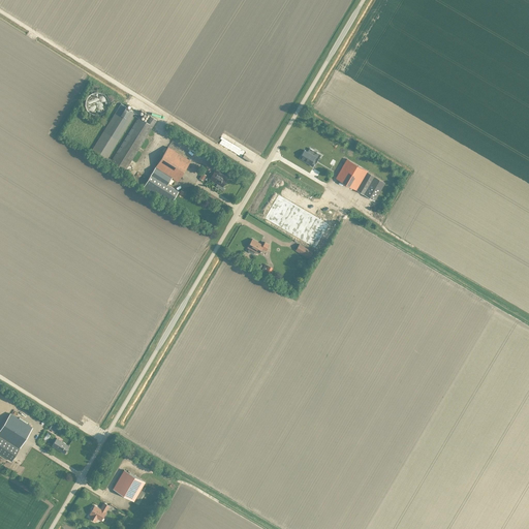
[(89,114),(101,111),(101,109),(98,110),(97,106),(99,105),(98,99),(92,101),(91,95),(82,98),(84,106),(87,106),(89,114)]
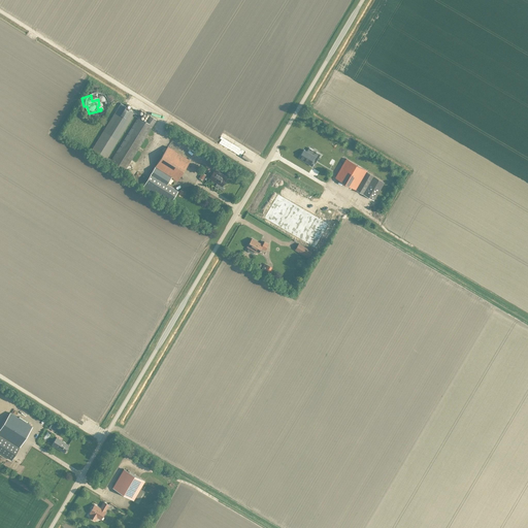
[(121,102),(103,130),(91,150),(106,159),(135,111),(121,102)]
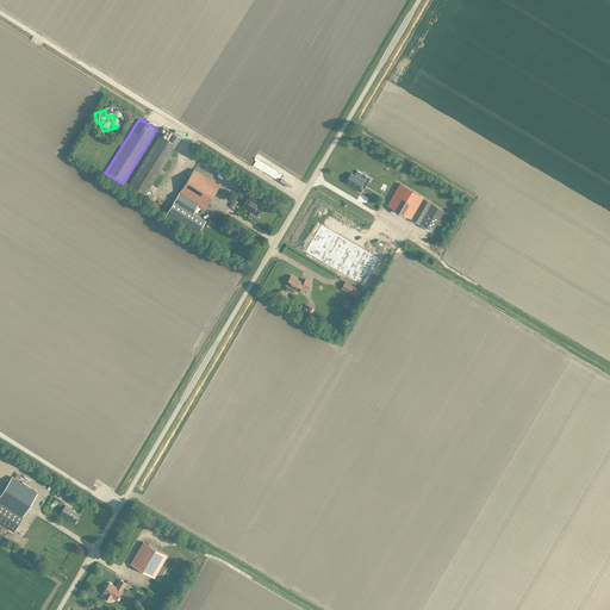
[(168,139),(160,135),(128,186),(143,197),(180,137),(172,132),(168,139)]
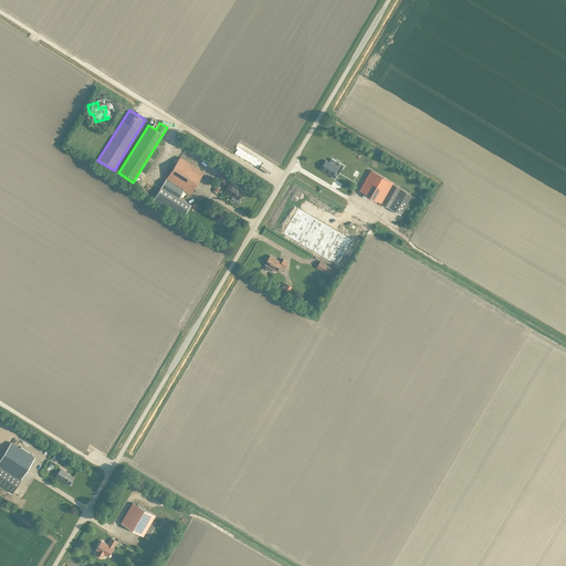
[(203,171),(180,157),(166,178),(167,178),(184,189),(189,194),(203,171)]
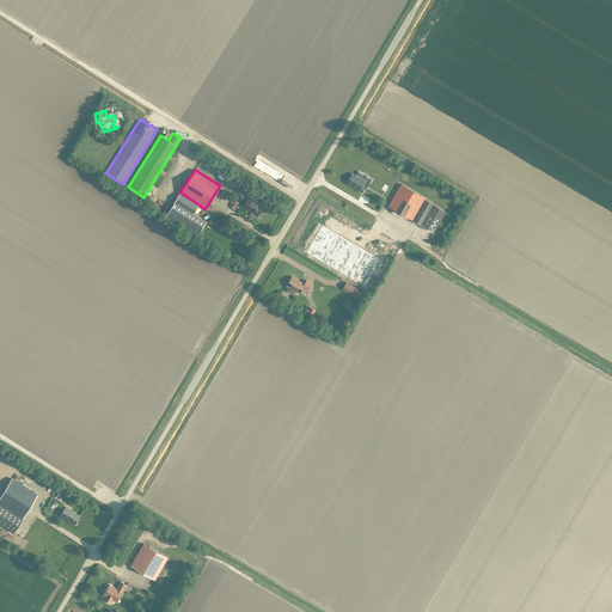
[(347,183),(359,190),(361,193),(365,187),(362,185),(365,181),(353,173),(347,183)]
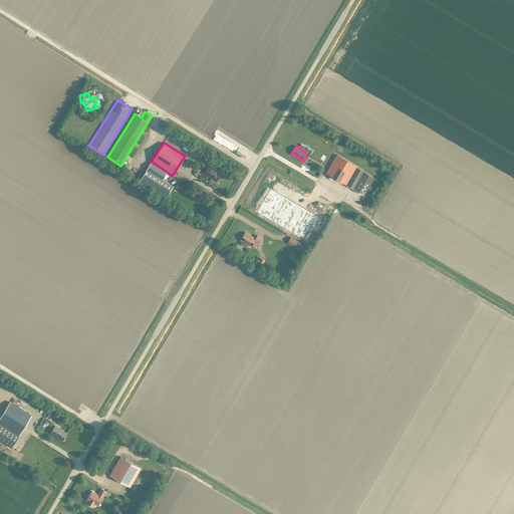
[(337,154),(326,172),(346,184),(356,167),(357,166),(337,154)]
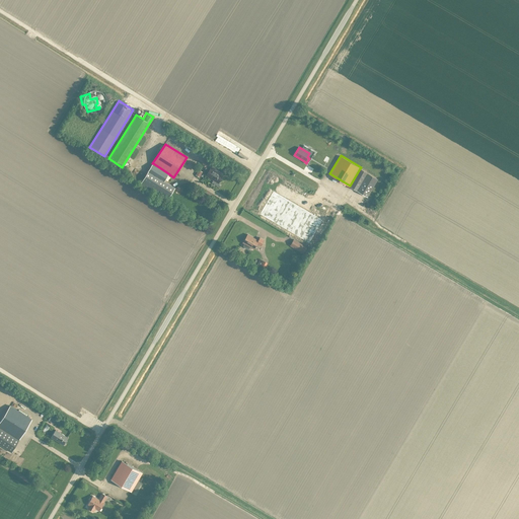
[(214,162),(206,157),(203,162),(211,166),(214,162)]
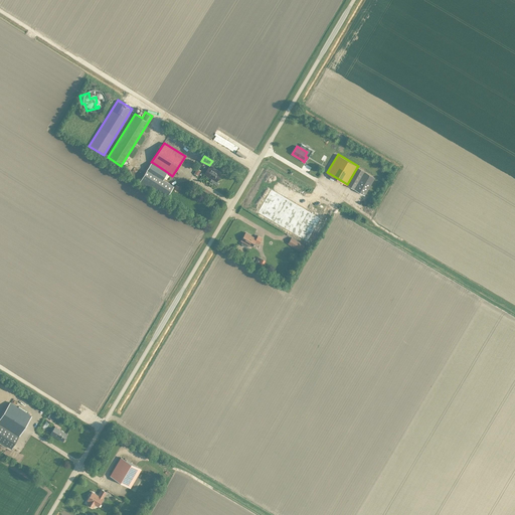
[(167,172),(152,162),(147,169),(163,179),(167,172)]
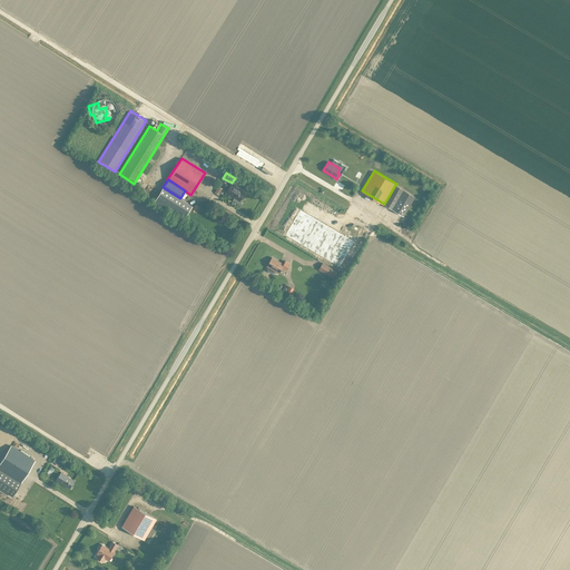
[(226,193),(234,197),(232,200),(233,200),(233,199),(238,204),(241,200),(242,200),(239,199),(244,193),(242,192),(243,189),(235,185),(234,186),(231,185),(226,193)]
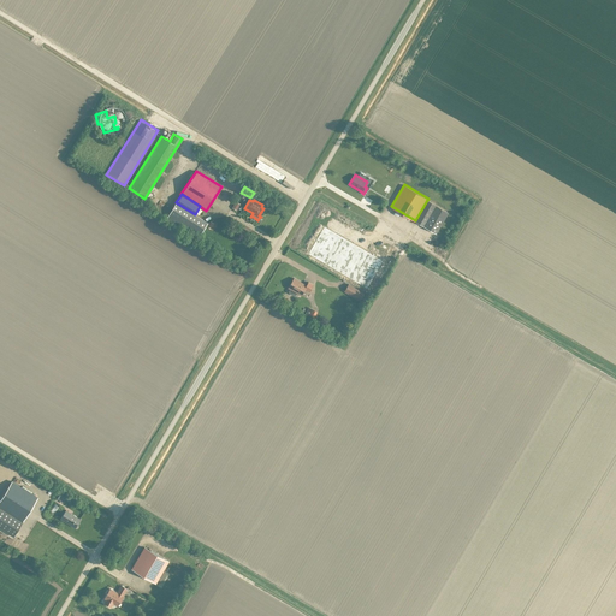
[(427,200),(415,220),(425,226),(437,205),(427,200)]
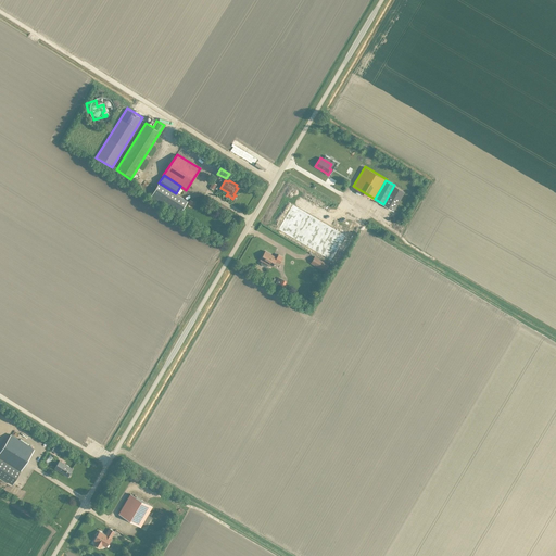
[(159,182),(150,197),(166,207),(169,203),(180,211),(187,201),(176,193),(159,182)]
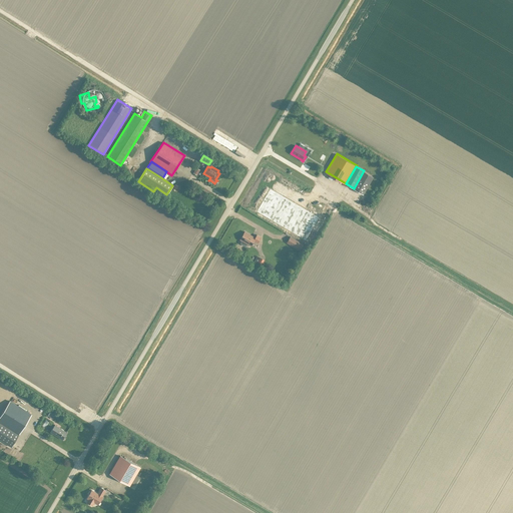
[(374,176),(364,170),(354,188),(364,193),(374,176)]
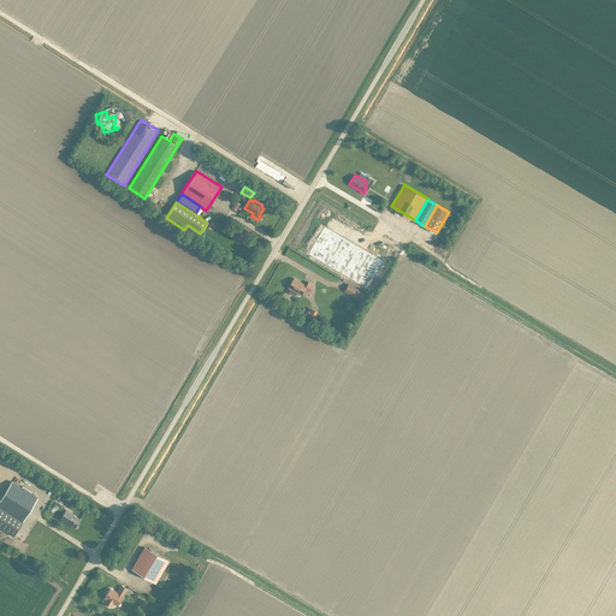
[(383,261),(324,226),(308,254),(366,288),(383,261)]
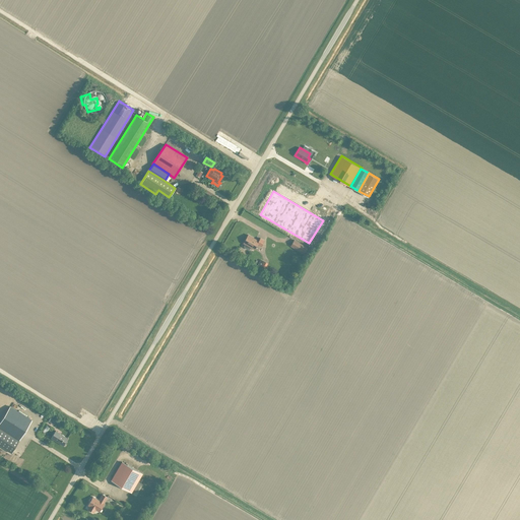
[(254,249),(257,244),(261,246),(264,240),(260,238),(258,241),(248,235),(243,243),(245,244),(244,246),(245,247),(250,249),(251,249),(252,248),(254,249)]
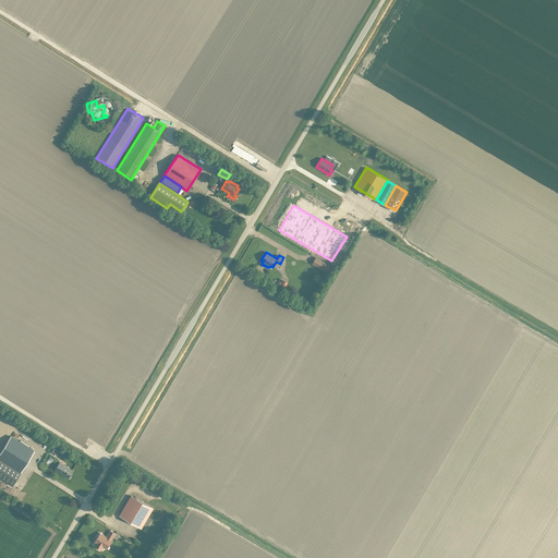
[(329,266),(316,257),(312,264),(326,273),(329,266)]
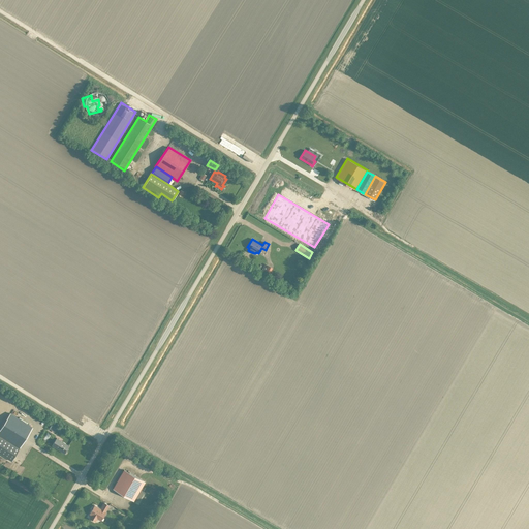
[(273,268),(266,263),(262,268),(270,273),(273,268)]
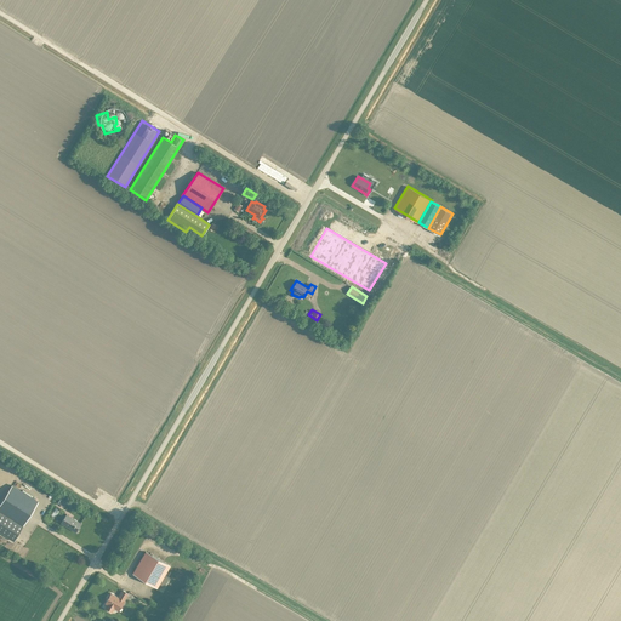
[(38,501),(12,485),(0,503),(0,511),(22,525),(38,501)]
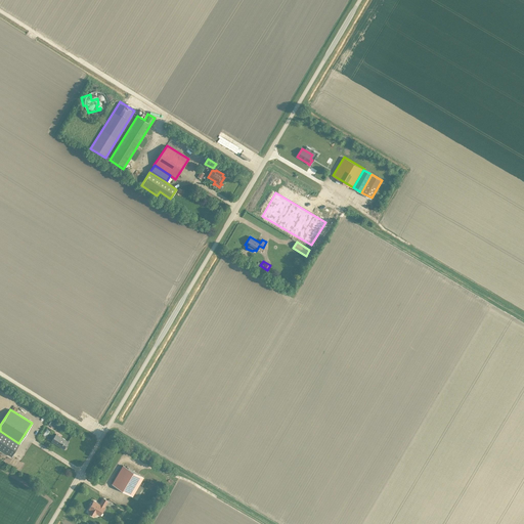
[(81,425),(84,424),(86,428),(90,425),(89,424),(89,423),(85,416),(78,420),(81,425)]
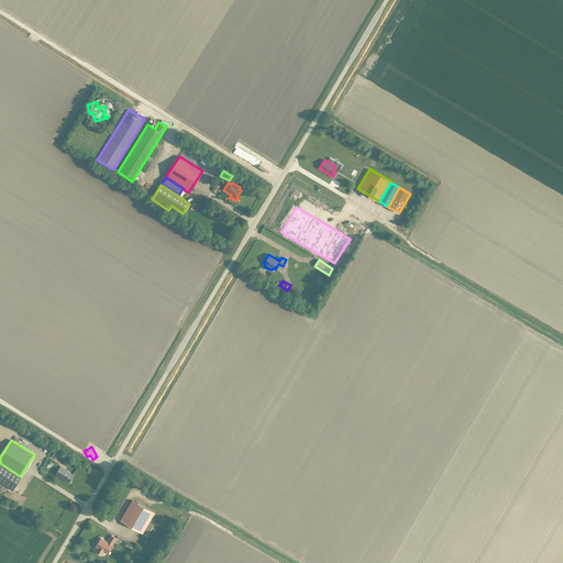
[(20,476),(0,463),(0,482),(12,489),(20,476)]
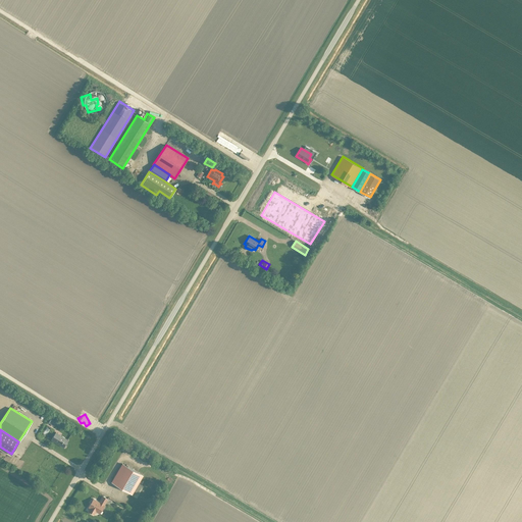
[(63,447),(68,439),(55,432),(51,439),(63,447)]
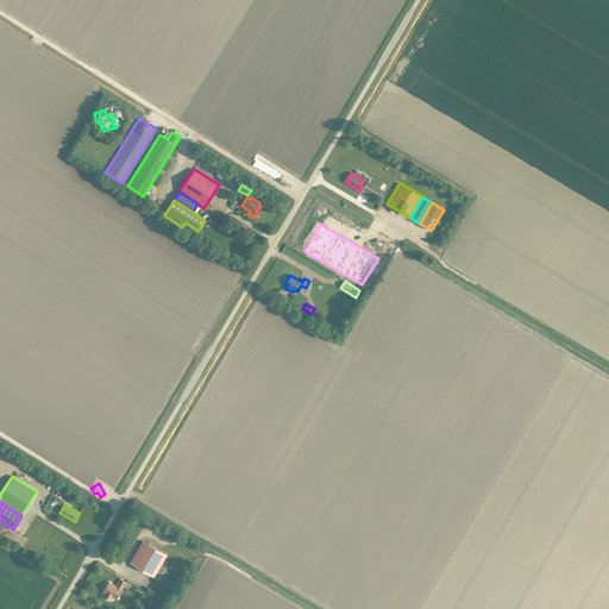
[(154,576),(167,554),(143,540),(130,562),(154,576)]
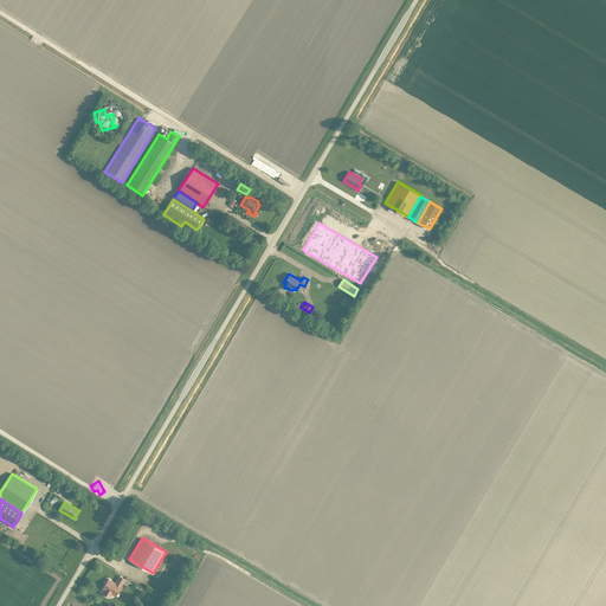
[(104,590),(102,593),(109,597),(111,593),(115,595),(121,586),(120,586),(124,579),(120,575),(115,582),(108,579),(103,588),(104,590)]
